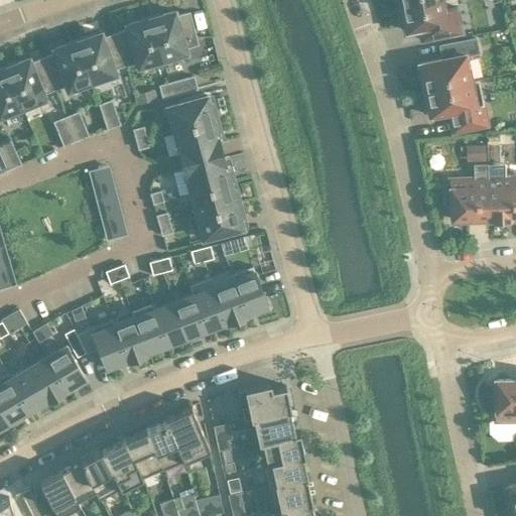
[(441,0),(423,0),(401,5),(402,9),(398,10),(401,27),(405,26),(406,30),(421,27),(424,40),(463,32),(458,7),(444,9),(441,0)]
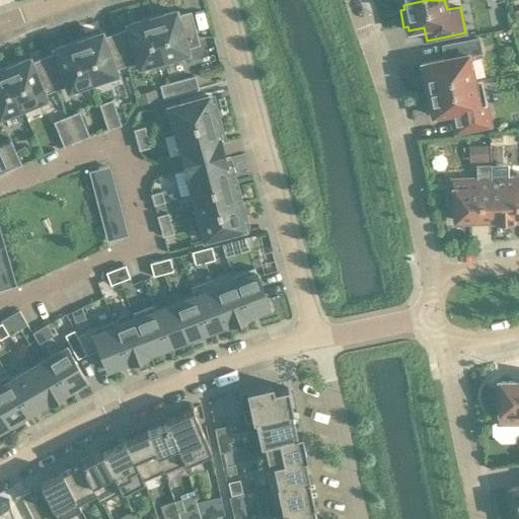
[(152,17),(163,59),(188,53),(187,48),(200,44),(191,11),(177,15),(176,10),(152,17)]
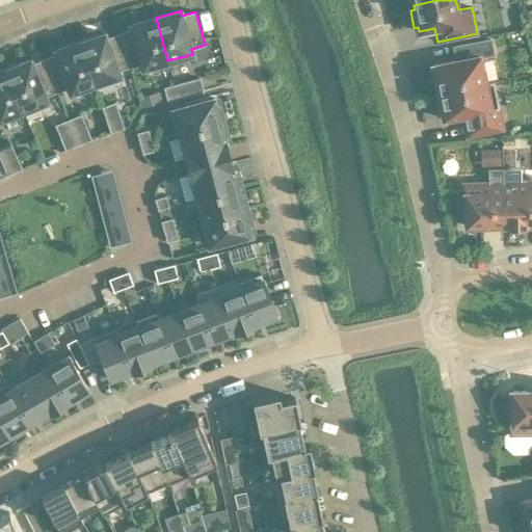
[(167,60),(156,18),(131,25),(132,30),(120,33),(130,67),(141,63),(143,68),(167,60)]
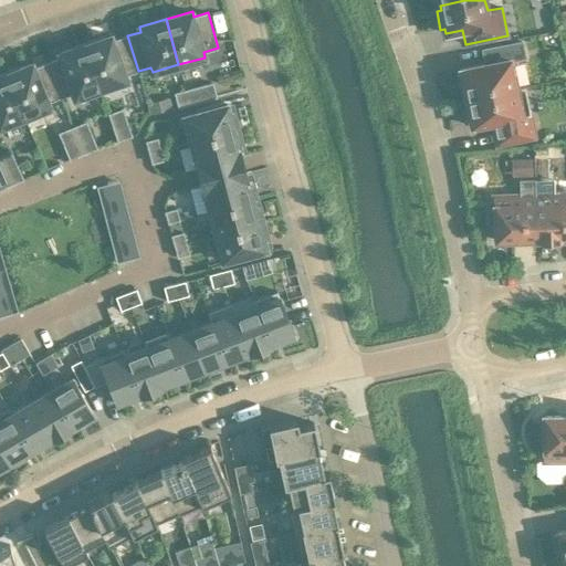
[(112,35),(85,44),(101,90),(127,80),(125,75),(138,71),(127,35),(113,41),(112,35)]
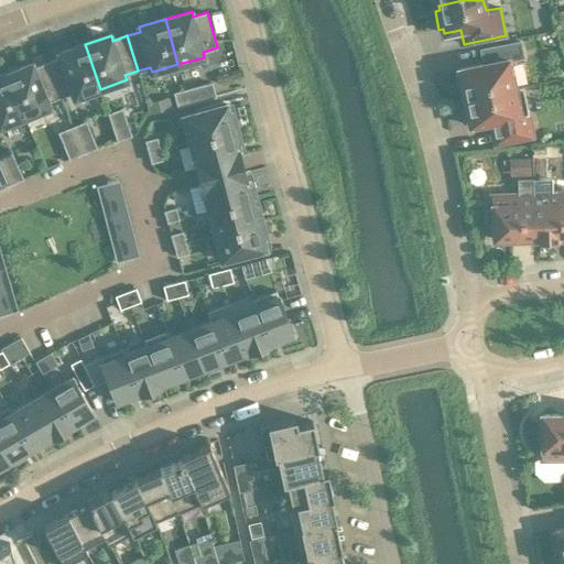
[(464,98),(514,87),(509,60),(523,57),(520,41),(481,50),(484,63),(458,68),(459,72),(455,75),(457,85),(462,87),(464,98)]
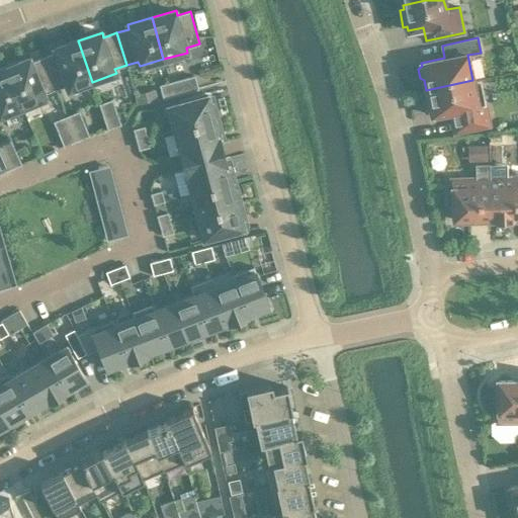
[(92,82),(78,40),(55,49),(56,54),(44,58),(55,89),(67,85),(69,90),(92,82)]
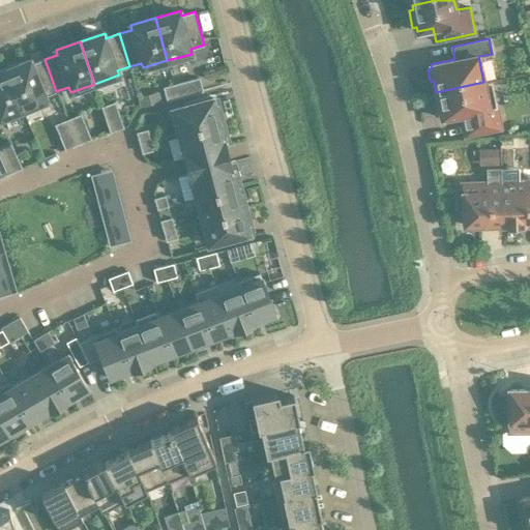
[(30,59),(6,69),(23,110),(47,100),(45,96),(56,91),(45,59),(32,64),(30,59)]
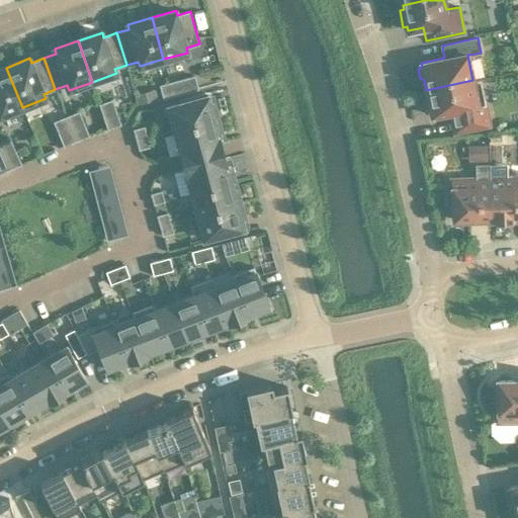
[(0,116),(22,107),(6,68),(0,70),(0,116)]
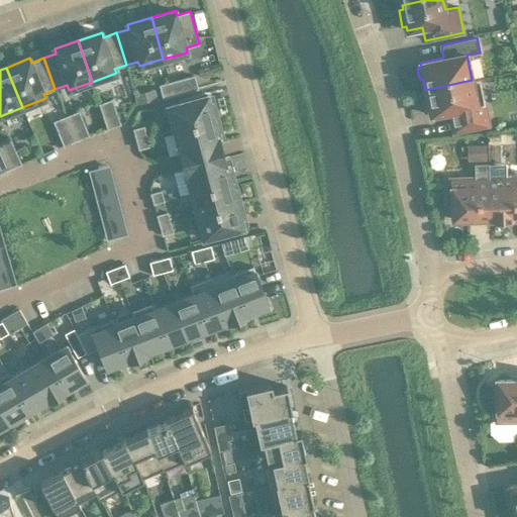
[(170,83),(173,95),(198,89),(194,76),(170,83)]
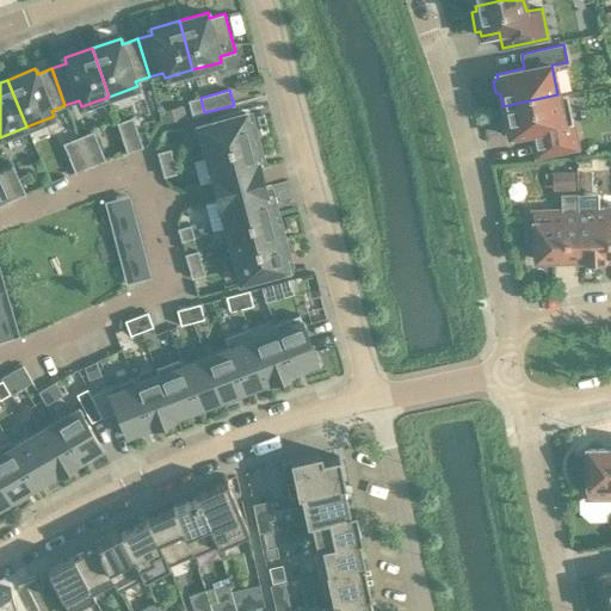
[(567,93),(557,94),(503,106),(505,117),(501,121),(504,130),(508,133),(508,136),(537,130),(542,155),(578,148),(567,93)]
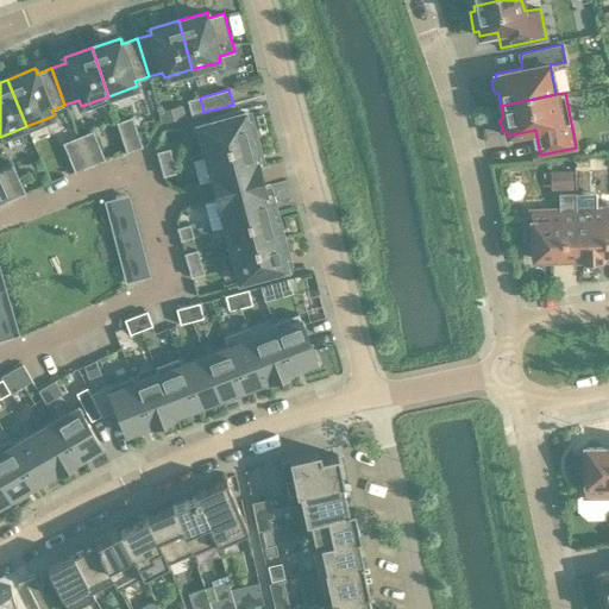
[(203,112),(200,98),(189,100),(193,115),(203,112)]
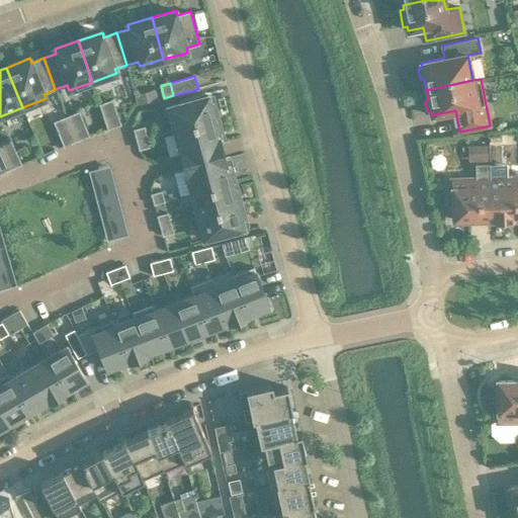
[(138,104),(158,99),(155,89),(136,94),(138,104)]
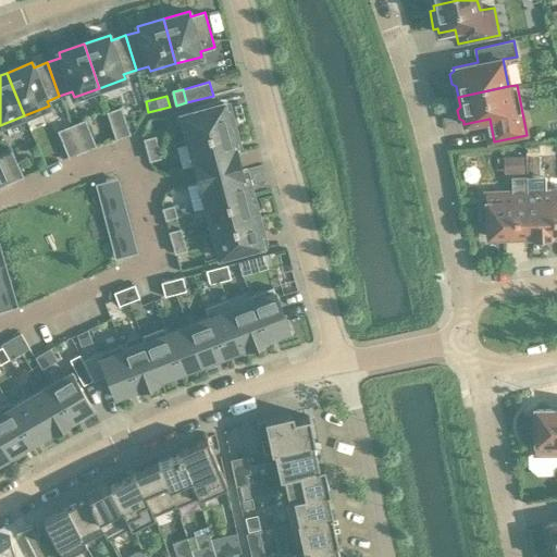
[(188,139),(235,126),(231,108),(225,110),(224,102),(182,114),(188,139)]
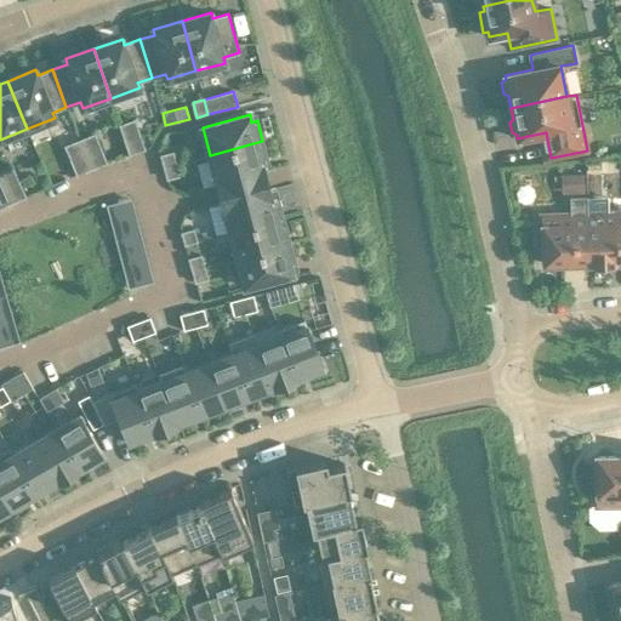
[(144,149),(135,120),(120,125),(130,154),(144,149)]
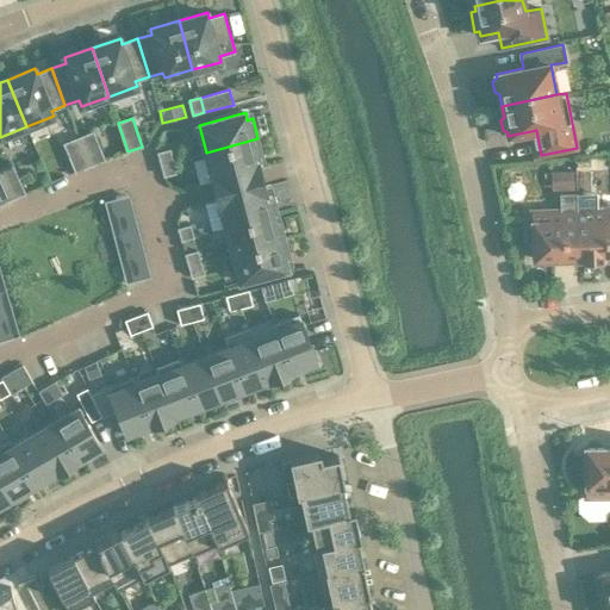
[(79,137),(91,166),(105,160),(93,131),(79,137)]
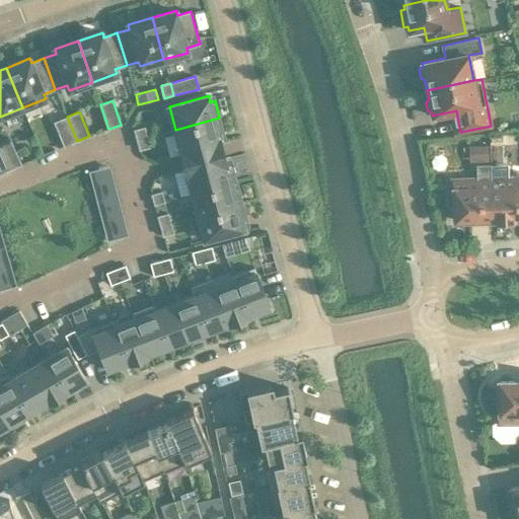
[(77,141),(67,117),(55,122),(64,146),(77,141)]
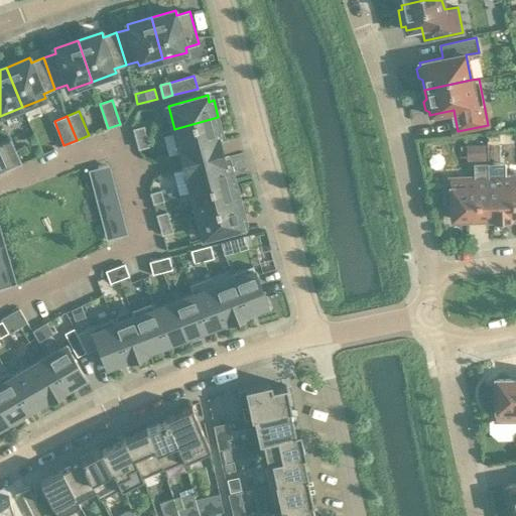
[(223,133),(218,117),(174,129),(179,147),(178,147),(179,154),(221,143),(220,139),(219,139),(218,135),(223,133)]
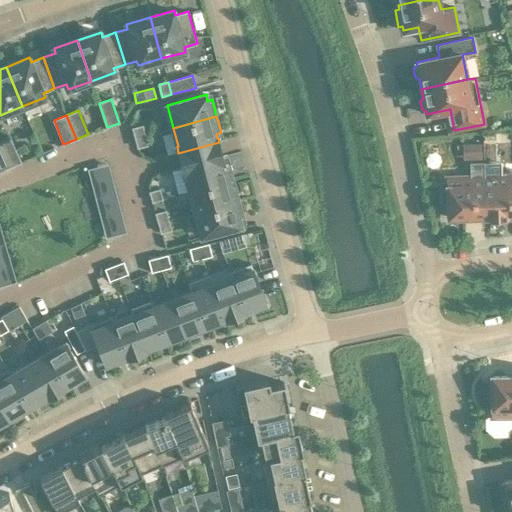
[(511,135),(511,123),(499,124),(499,136),(511,135)]
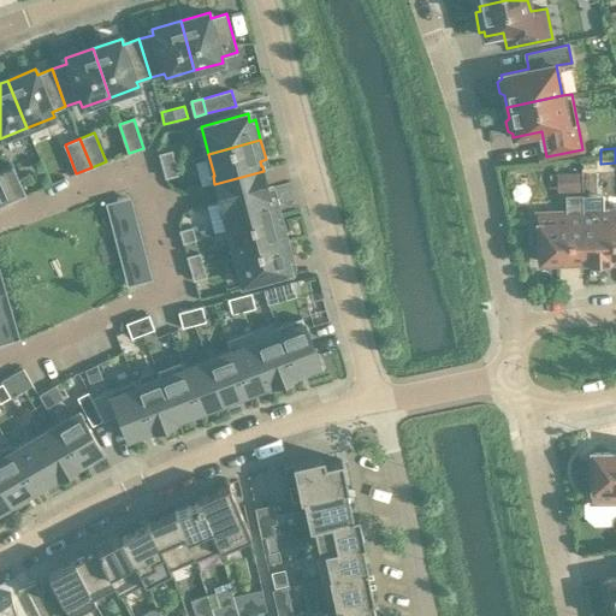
[(163,166),(175,163),(171,150),(160,154),(163,166)]
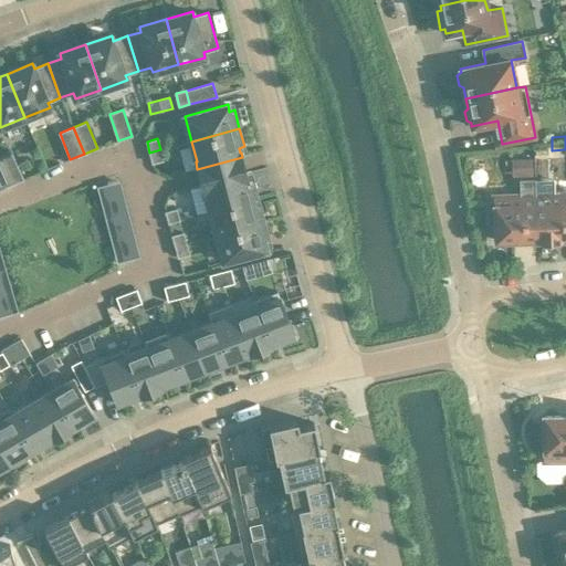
[(187,138),(177,139),(179,166),(189,165),(187,138)]
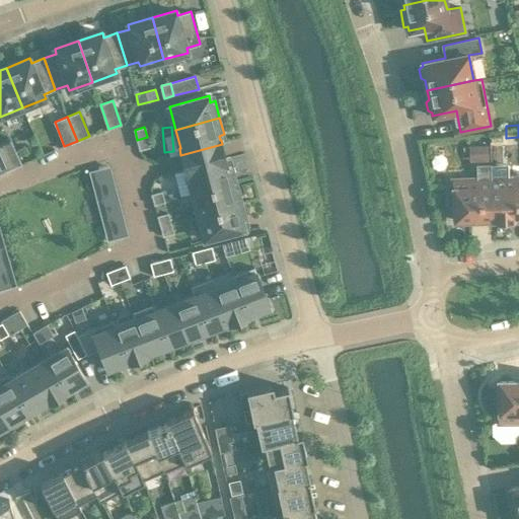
[(150,147),(147,137),(137,140),(140,149),(150,147)]
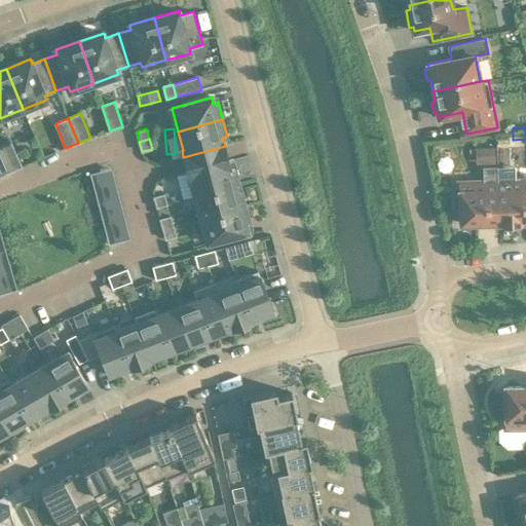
[(11,143),(0,147),(0,151),(9,173),(22,166),(11,143)]
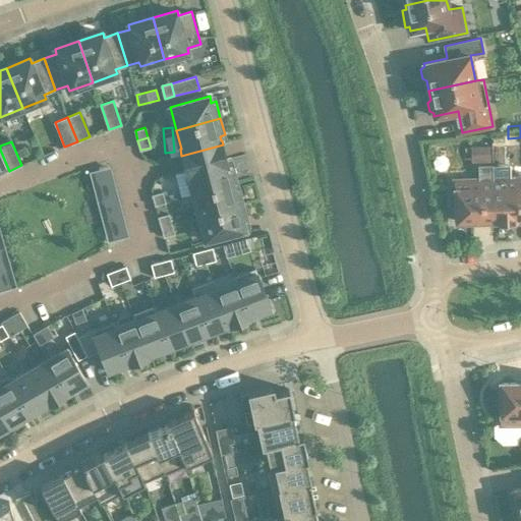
[(0,174),(9,171),(0,150),(0,174)]
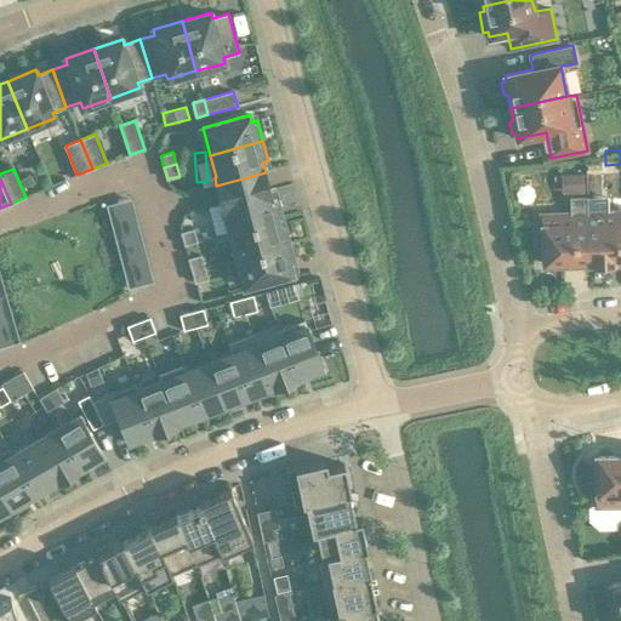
[(271,188),(221,201),(223,210),(224,210),(231,232),(278,220),(283,217),(278,198),(272,199),(271,193),(272,193),(271,188)]
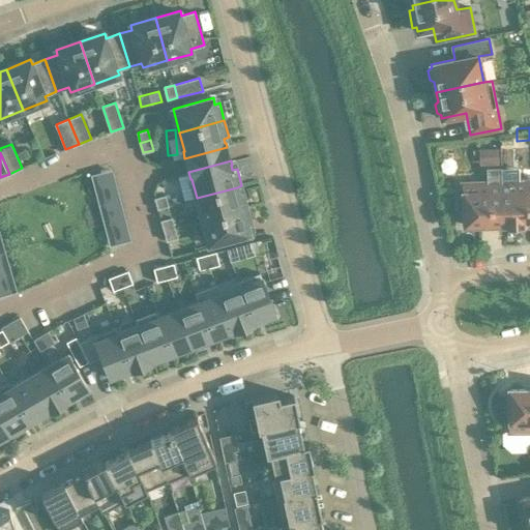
[(90,169),(109,240),(126,236),(108,165),(90,169)]
